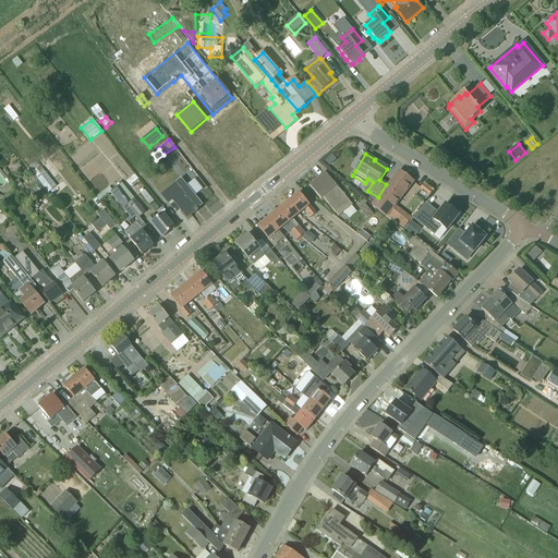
[(329,167),(337,160),(331,155),(325,161),(329,167)]
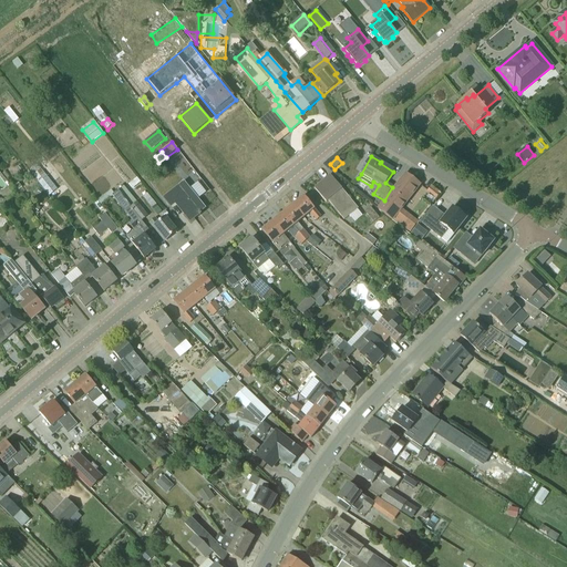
[(420,184),(406,174),(379,209),(392,220),(420,184)]
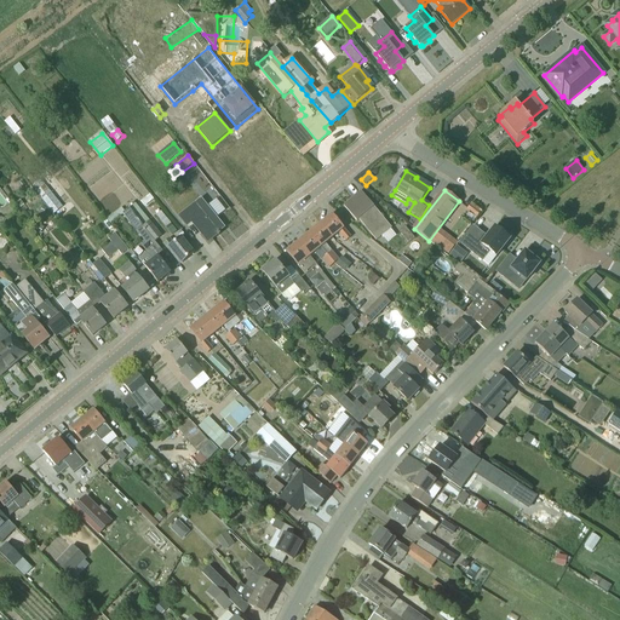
[(392,229),(374,207),(362,193),(355,197),(356,199),(345,207),(345,206),(344,207),(357,222),(360,220),(377,241),(392,229)]
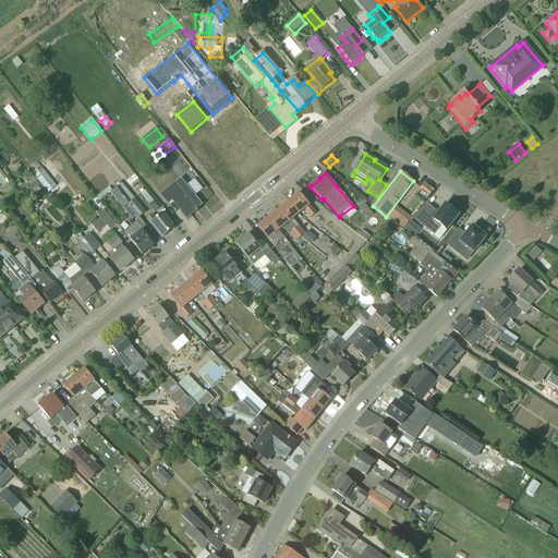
[(12,183),(16,187),(22,183),(17,179),(12,183)]
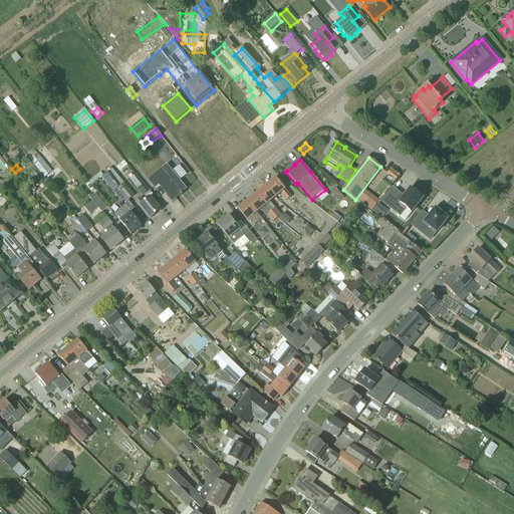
[(155,188),(159,185),(173,202),(181,195),(182,196),(183,195),(182,193),(186,190),(167,165),(149,179),(155,188)]
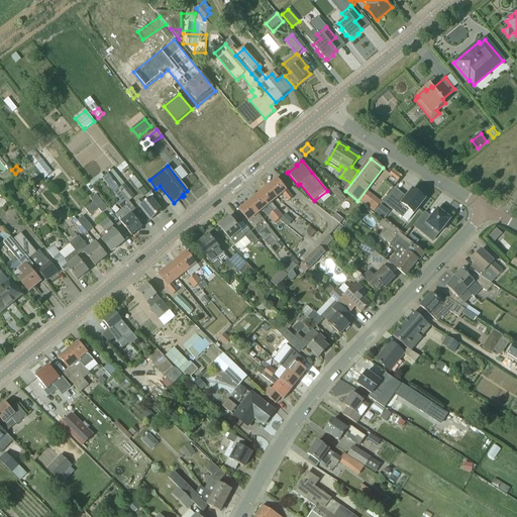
[(21,176),(20,175),(17,178),(23,186),(27,183),(21,176)]
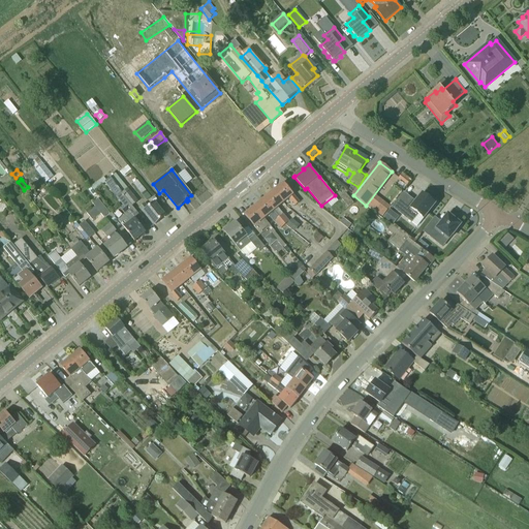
[(284,184),(274,192),(284,204),(290,199),(296,207),(300,203),(293,196),(284,184)]
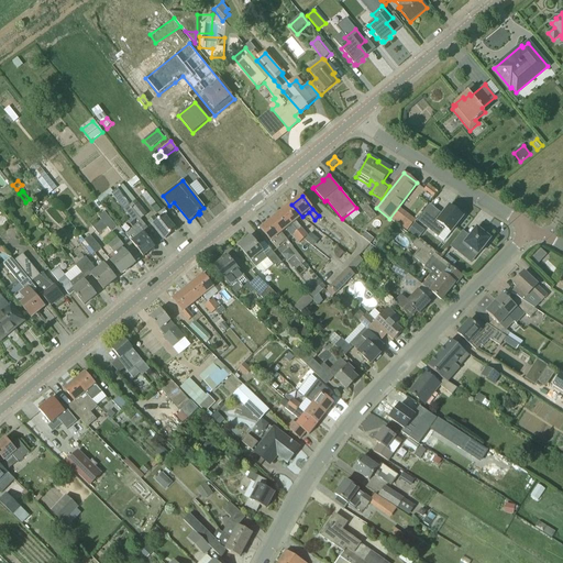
[(130,207),(141,220),(147,214),(136,201),(130,207)]
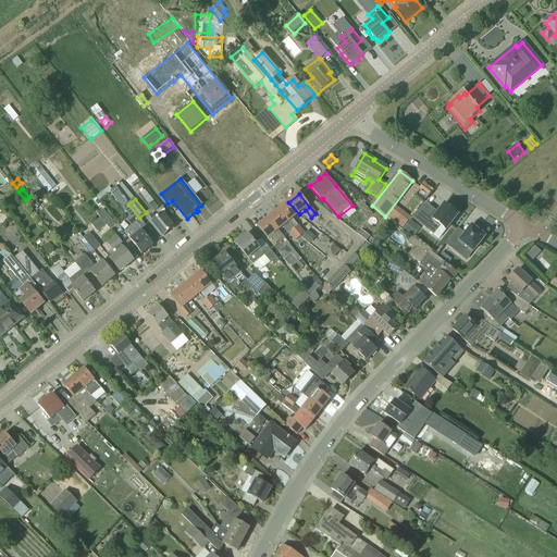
[(299,214),(288,202),(279,210),(300,236),(305,233),(294,220),(299,214)]
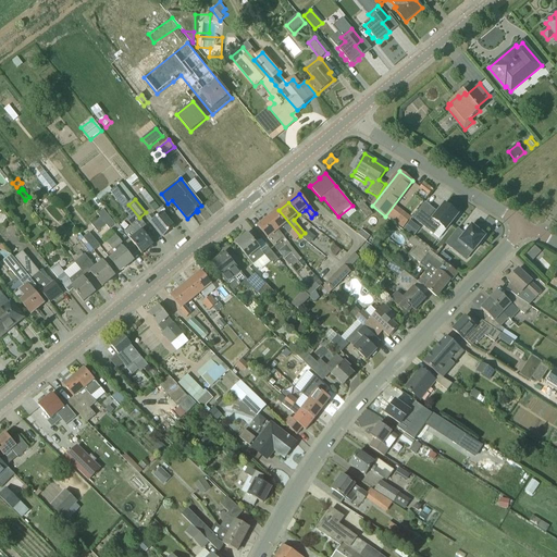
[(359,209),(367,219),(373,214),(364,203),(359,209)]
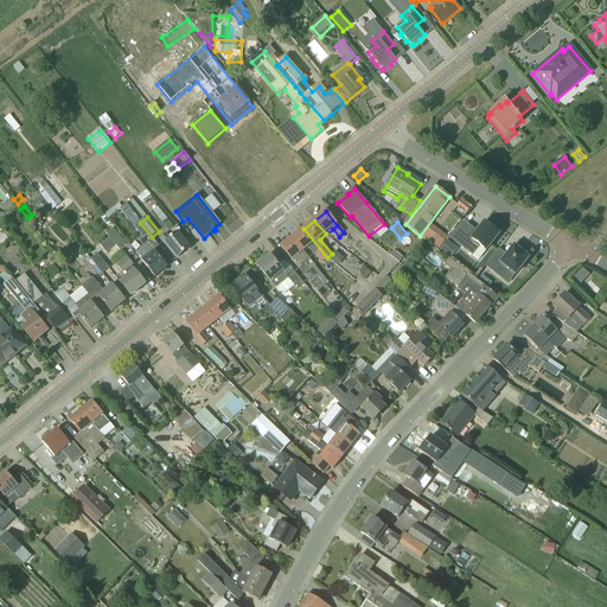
[(167,267),(153,249),(158,246),(152,237),(140,223),(135,227),(145,237),(139,242),(144,247),(135,253),(141,261),(154,278),(167,267)]
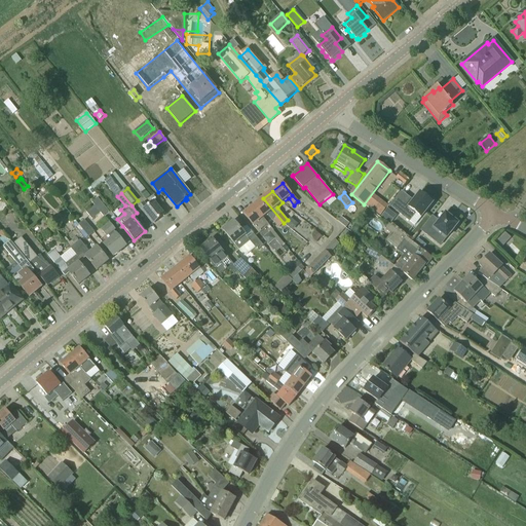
[(427,196),(426,198),(419,193),(413,201),(407,196),(396,211),(409,222),(415,214),(421,218),(433,203),(431,202),(433,200),(427,196)]
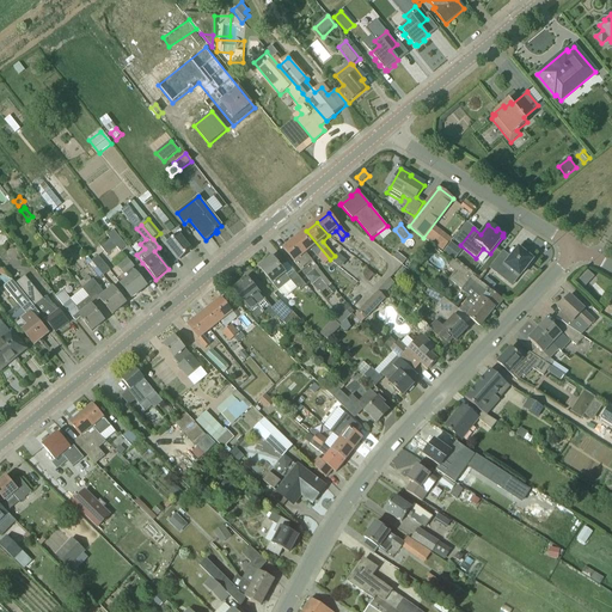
[(121,250),(127,245),(115,228),(108,234),(111,239),(101,248),(108,256),(118,248),(121,250)]
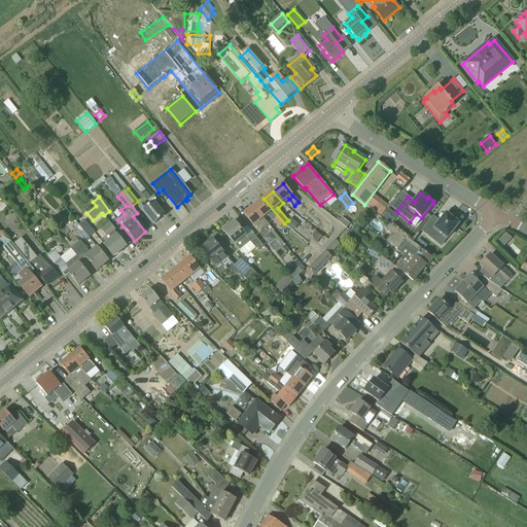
[(264,199),(254,207),(262,217),(267,214),(273,221),(274,219),(280,227),(284,223),(264,199)]
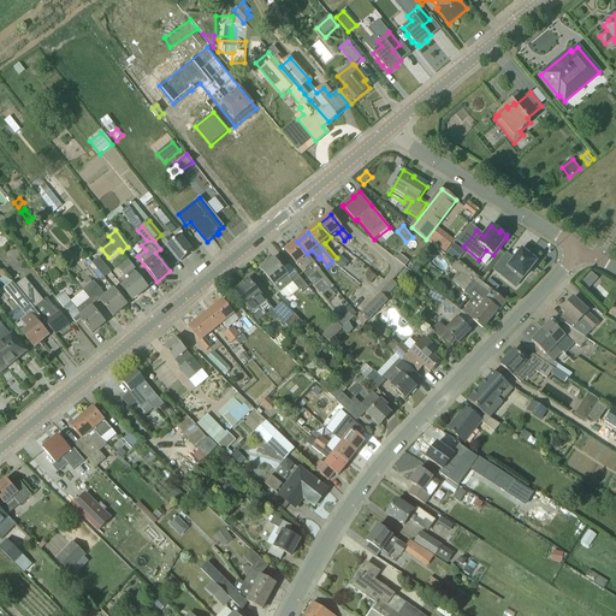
[(178,259),(181,262),(193,253),(179,237),(173,243),(169,237),(163,242),(176,260),(178,259)]
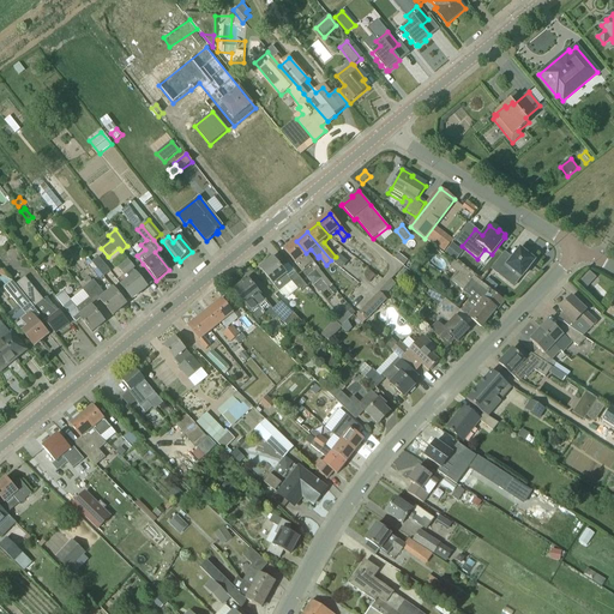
[(355,245),(375,264),(381,258),(361,240),(355,245)]
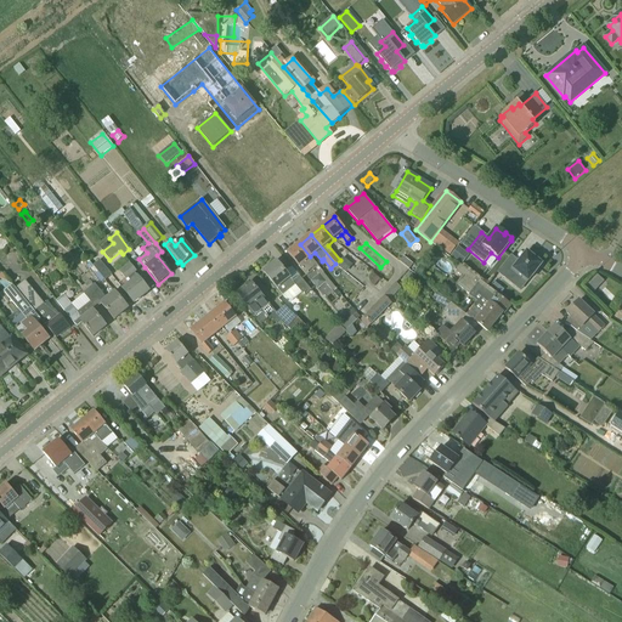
[(288,254),(305,275),(317,266),(310,256),(300,244),(288,254)]
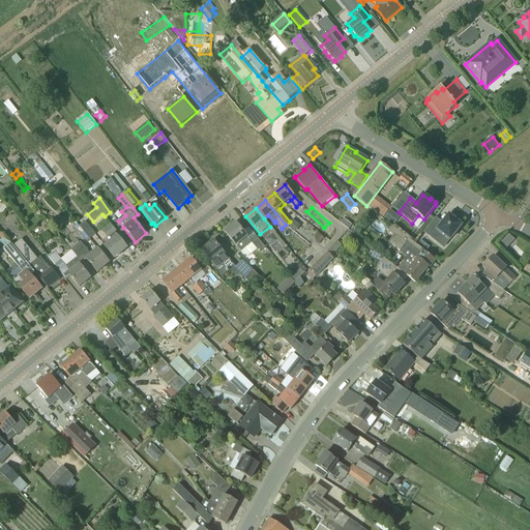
[(394,224),(400,217),(390,210),(385,216),(384,218),(392,226),(394,224)]
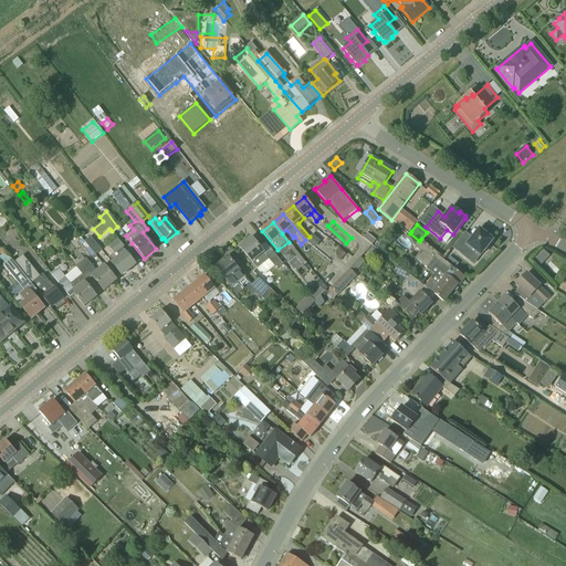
[(493,241),(479,230),(472,239),(465,233),(453,249),(468,261),(474,252),(481,257),(493,241)]
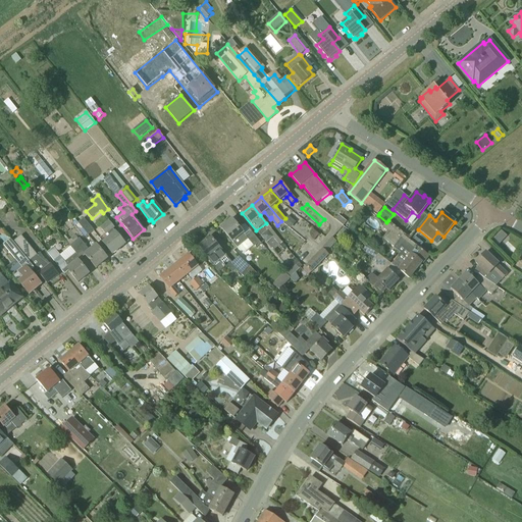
[(340,214),(335,219),(344,225),(348,221),(340,214)]
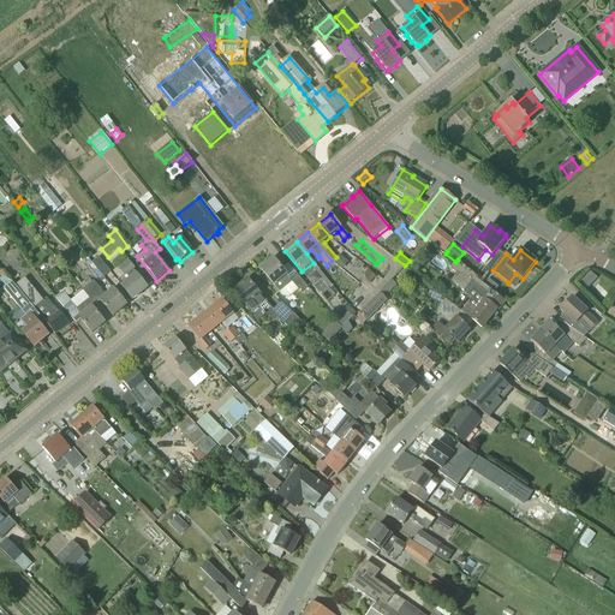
[(99,257),(93,263),(105,278),(111,273),(99,257)]
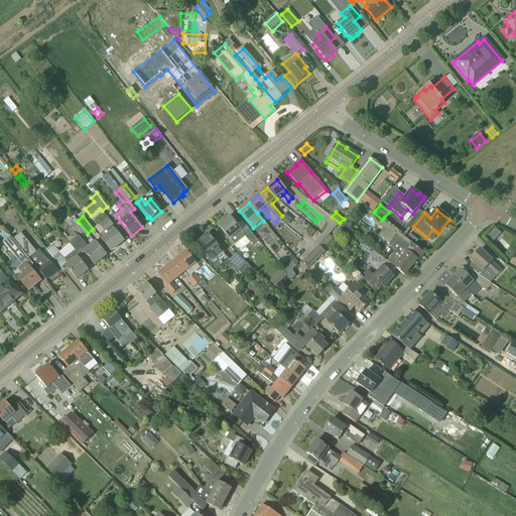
[(219,226),(235,246),(245,237),(252,246),(258,241),(249,230),(243,234),(230,218),(219,226)]
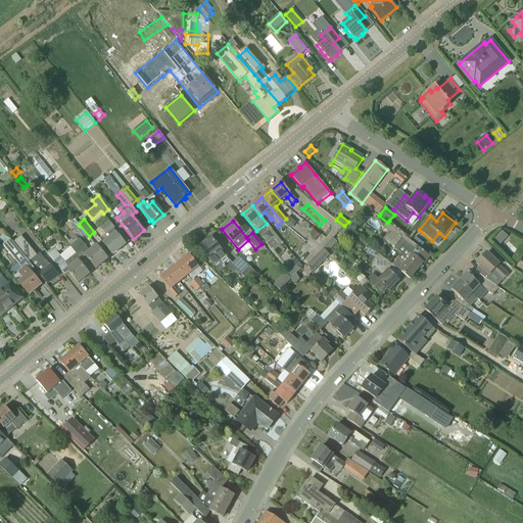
[(99,239),(112,255),(126,245),(113,230),(115,229),(109,222),(100,229),(104,234),(99,239)]
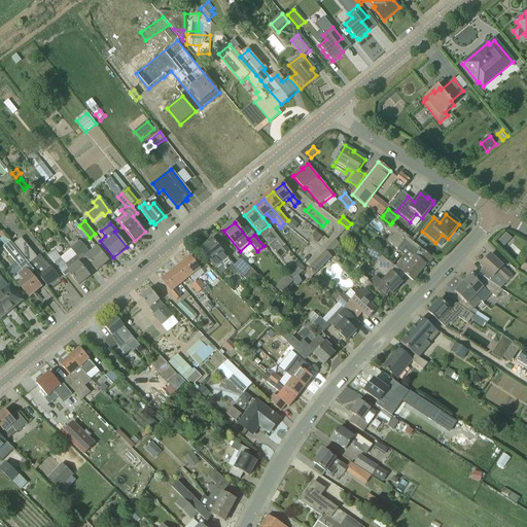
[(432,258),(408,239),(390,224),(386,230),(392,235),(387,241),(403,254),(406,251),(409,253),(402,260),(401,259),(395,267),(406,276),(414,282),(432,258)]
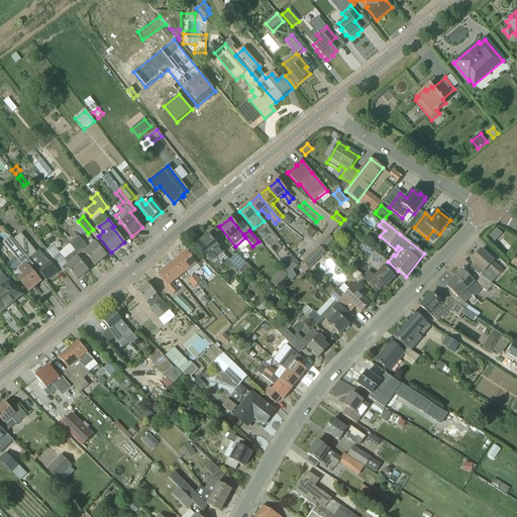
[(264,226),(265,228),(265,227),(271,234),(270,235),(276,241),(277,240),(279,239),(266,224),(266,223),(265,222),(264,221),(262,222),(263,224),(262,225),(264,226)]
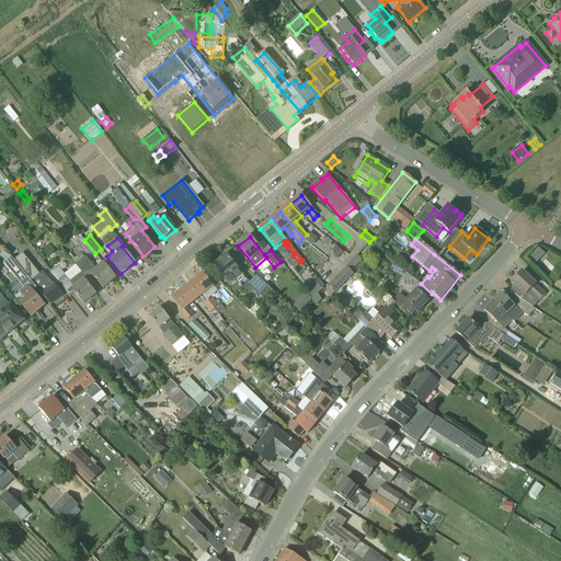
[(0,248),(0,251),(10,256),(1,245),(0,248)]
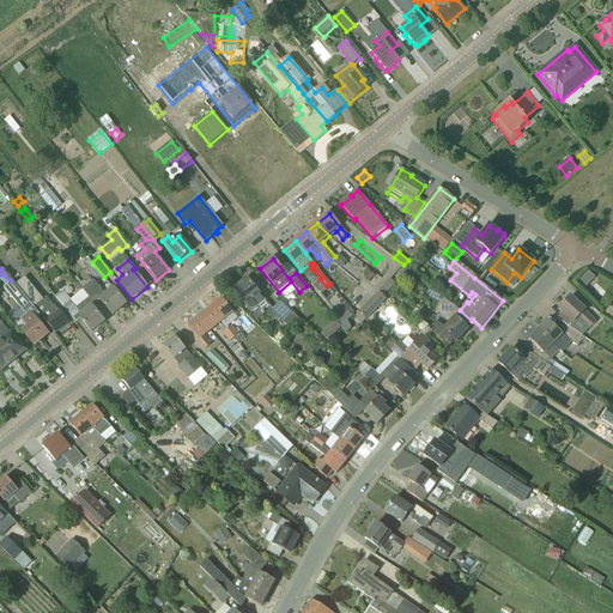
[(493,290),(497,286),(487,278),(484,281),(493,290)]
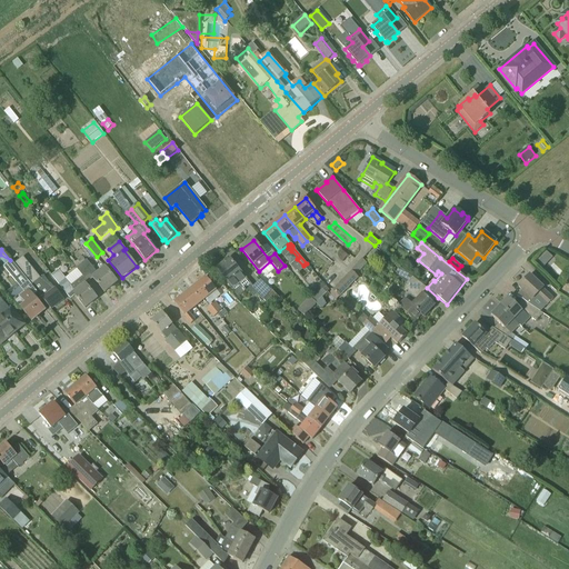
[(542,269),(547,265),(539,258),(536,262),(542,269)]
